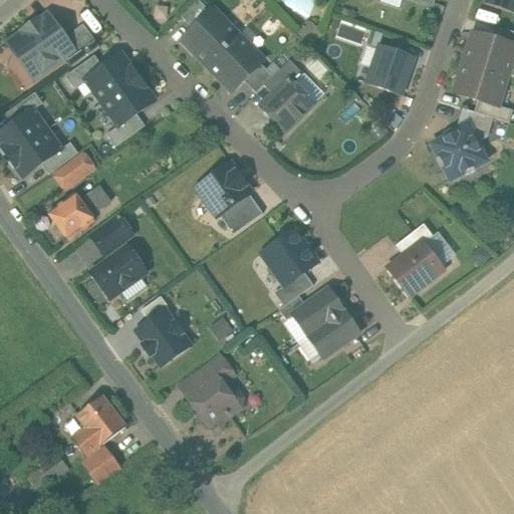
[(211,13),(198,1),(181,17),(194,30),(211,13)]
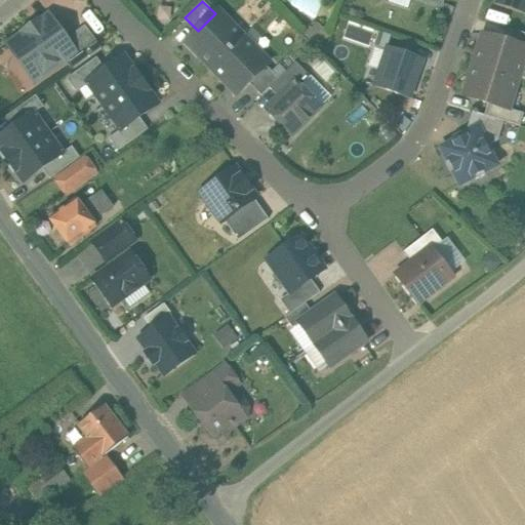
[(198,31),(186,42),(211,69),(244,37),(218,11),(215,13),(198,31)]
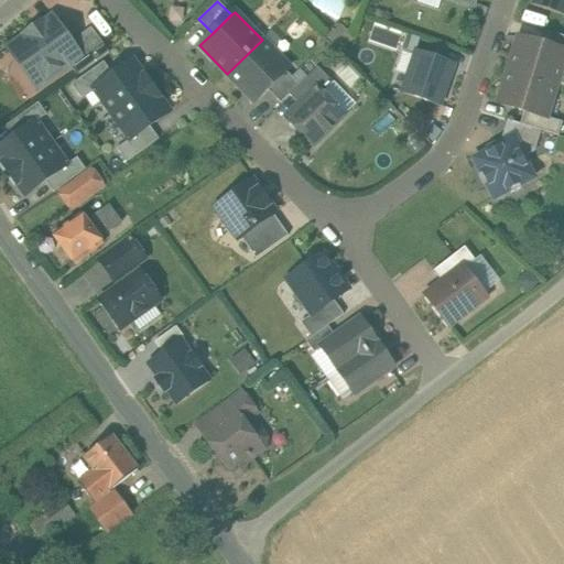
[(54,17),(8,50),(10,52),(17,46),(24,57),(22,69),(36,89),(69,65),(82,56),(72,42),(63,41),(64,32),(54,17)]
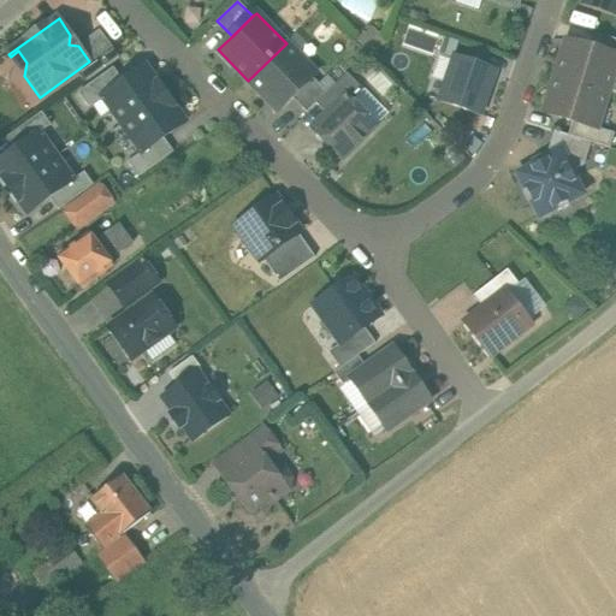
[(119,58),(100,30),(78,46),(89,61),(76,71),(84,83),(119,58)]
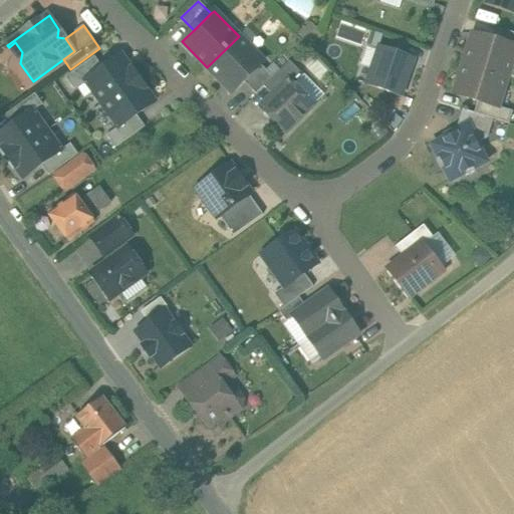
[(513,32),(500,29),(497,40),(513,45),(513,32)]
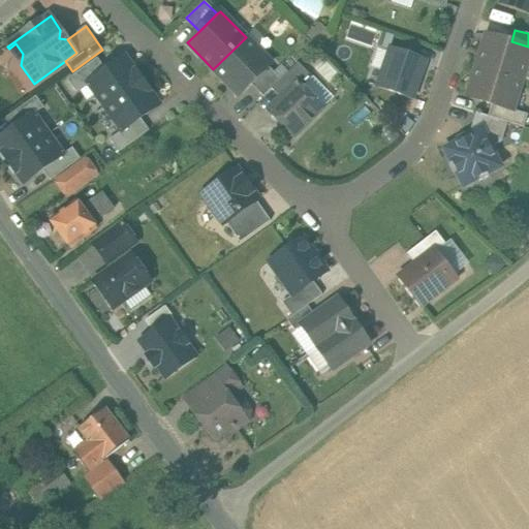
[(528,47),(511,41),(488,34),(478,66),(522,80),(528,54),(528,47)]
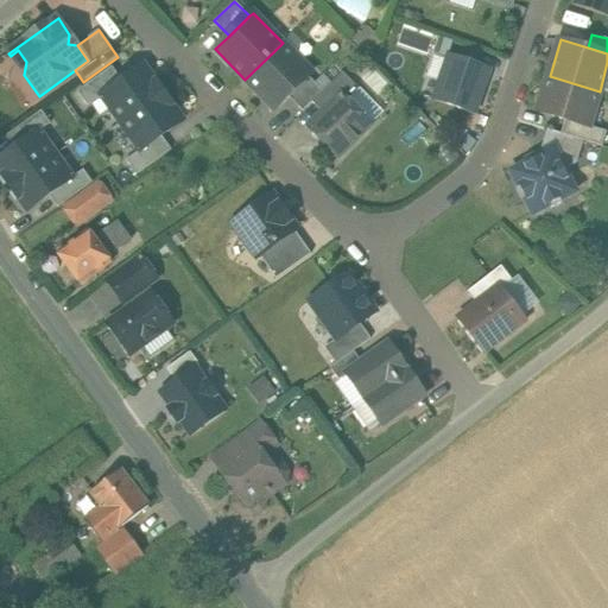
[(283,43),(245,80),(274,111),(289,97),(309,77),(312,74),(283,43)]
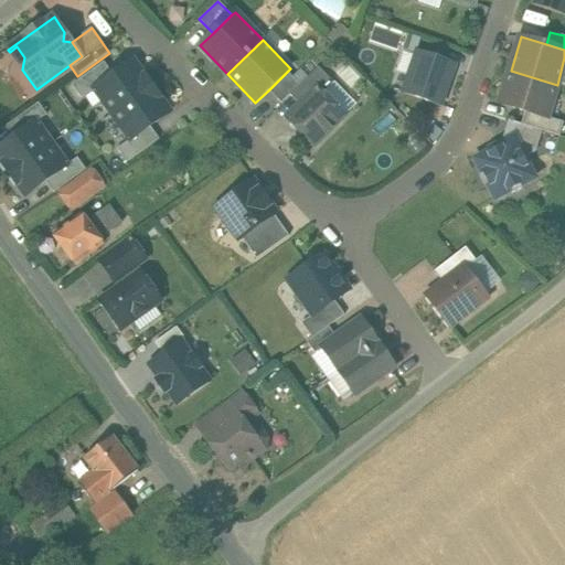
[(400,93),(444,108),(460,63),(416,46),(400,93)]
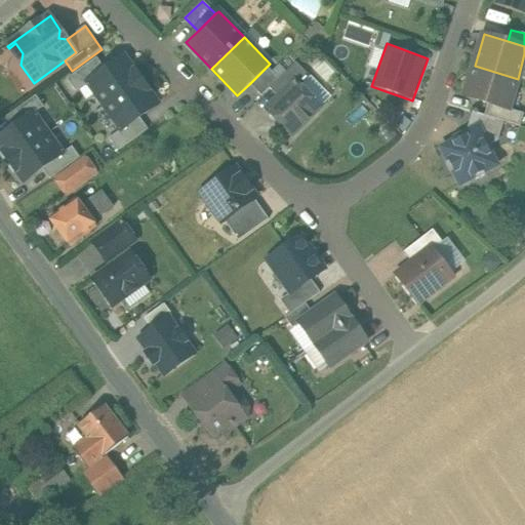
[(144,117),(162,106),(127,52),(104,67),(98,57),(76,73),(115,132),(111,135),(119,149),(151,128),(144,117)]
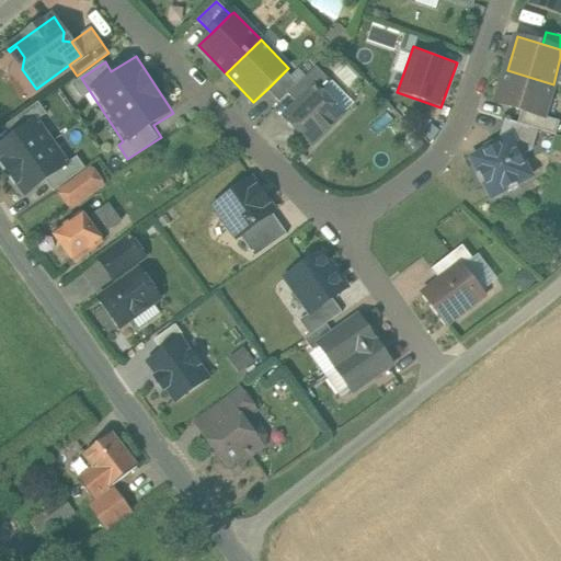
[(331,82),(317,68),(298,86),(288,95),(297,104),(316,87),(321,93),(331,82)]
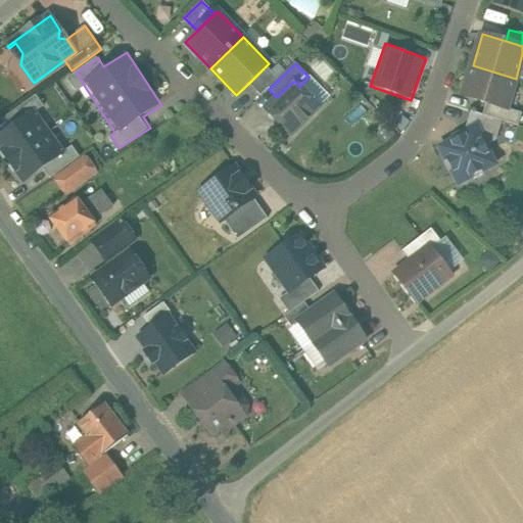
[(516,79),(473,65),(463,96),(486,103),(506,109),(507,108),(516,79)]
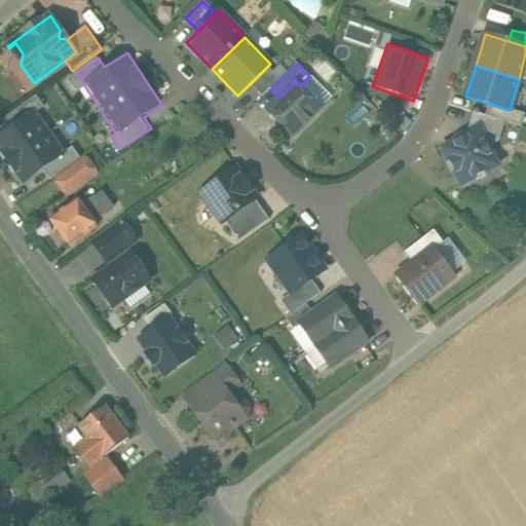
[(267,67),(250,84),(262,97),(270,89),(279,80),(267,67)]
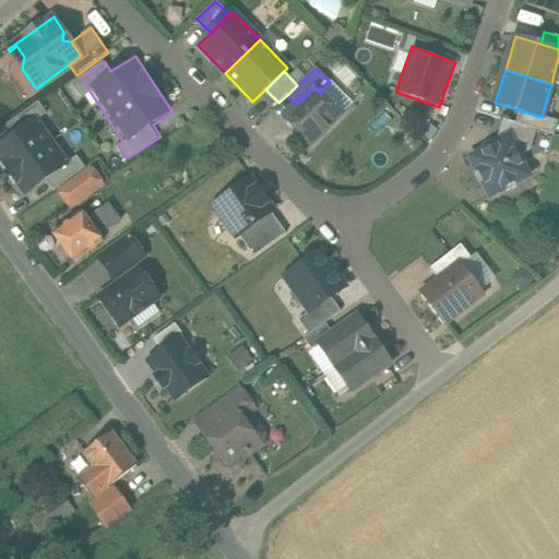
[(296,104),(283,117),(310,145),(342,115),(320,93),(314,86),(296,104)]
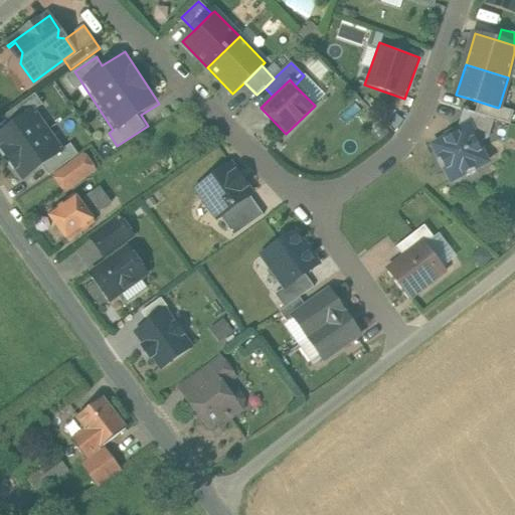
[(63,146),(35,101),(0,122),(0,149),(22,185),(77,152),(71,142),(63,146)]
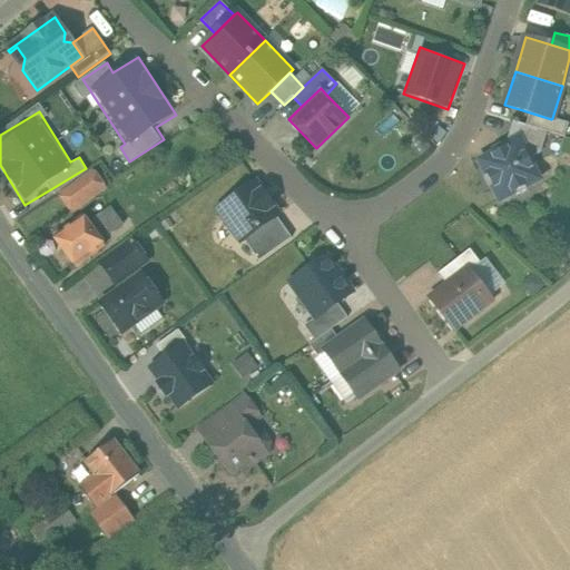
[(551,119),(530,112),(527,126),(547,133),(564,137),(569,124),(552,118),(551,119)]
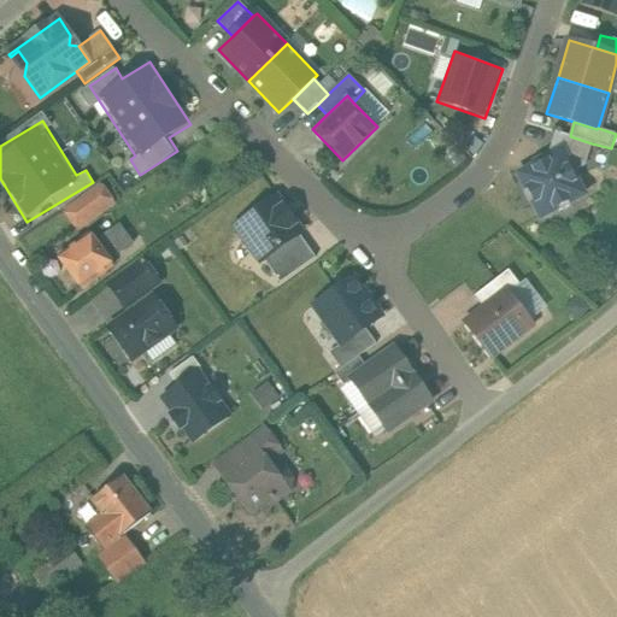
[(570,136),(556,131),(548,153),(551,158),(560,153),(571,172),(585,166),(592,144),(570,136)]
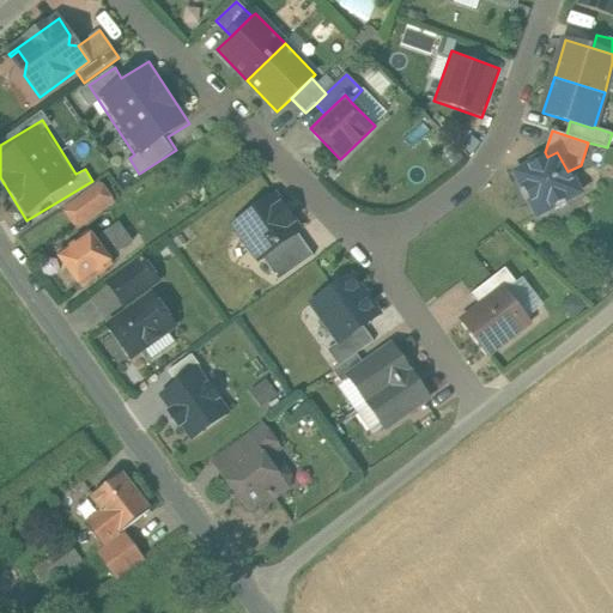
[(547,157),(516,174),(538,216),(552,207),(554,211),(566,205),(565,201),(580,193),(568,171),(557,152),(547,157)]
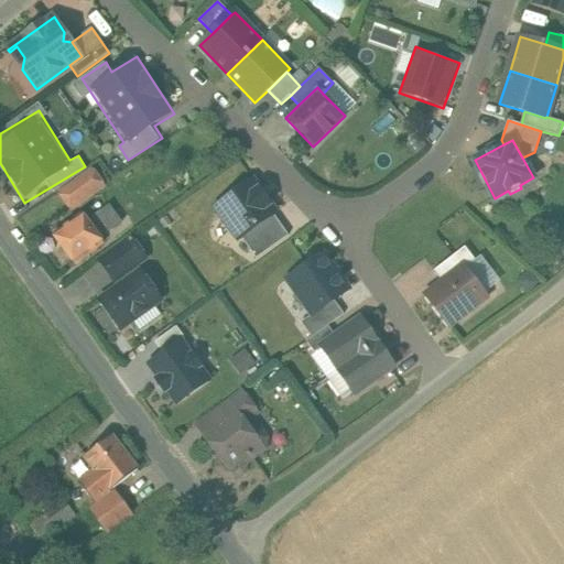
[(91,171),(60,193),(72,209),(104,186),(91,171)]
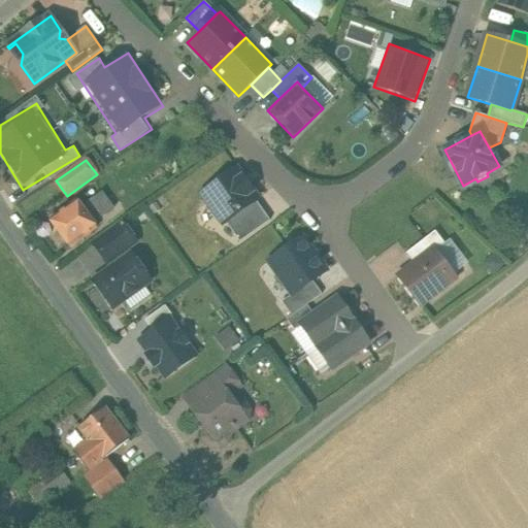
[(236,169),(202,193),(224,224),(226,223),(256,201),(258,199),(236,169)]
